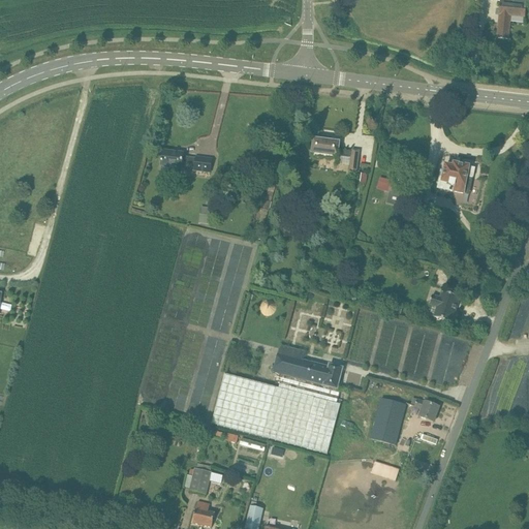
[(500,14),(497,38),(508,39),(510,16),(525,18),(526,10),(526,8),(526,6),(526,0),(501,0),(502,1),(501,1),(499,14),(500,14)]
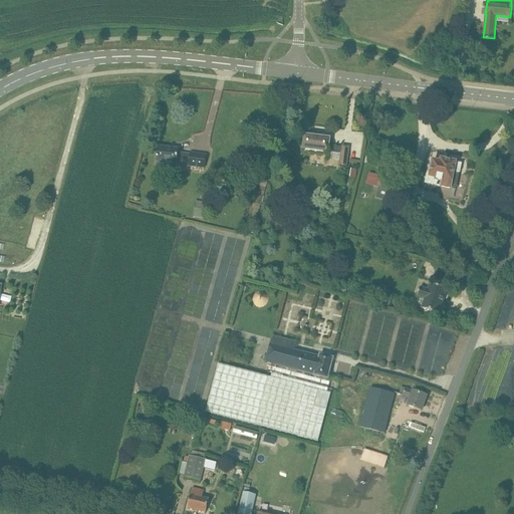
[(347,168),(349,150),(349,147),(342,146),(341,148),(330,146),(331,139),(304,135),(302,150),(329,154),(329,153),(341,154),(339,167),(347,168)]
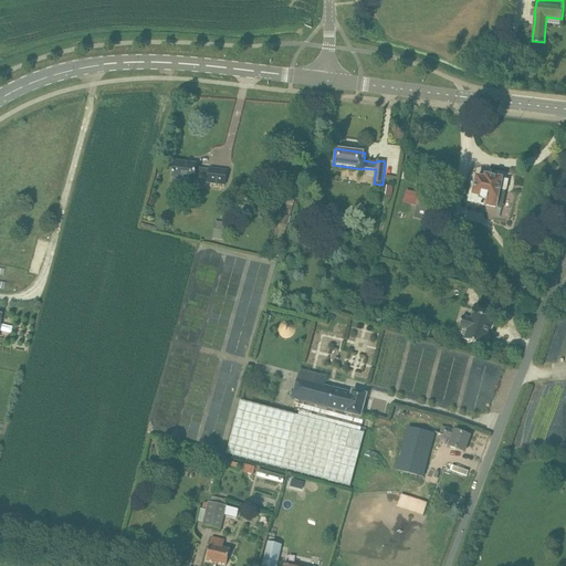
[(226,185),(226,182),(227,171),(209,169),(196,168),(197,165),(175,161),(173,178),(187,180),(187,182),(195,184),(196,175),(209,176),(208,182),(226,185)]
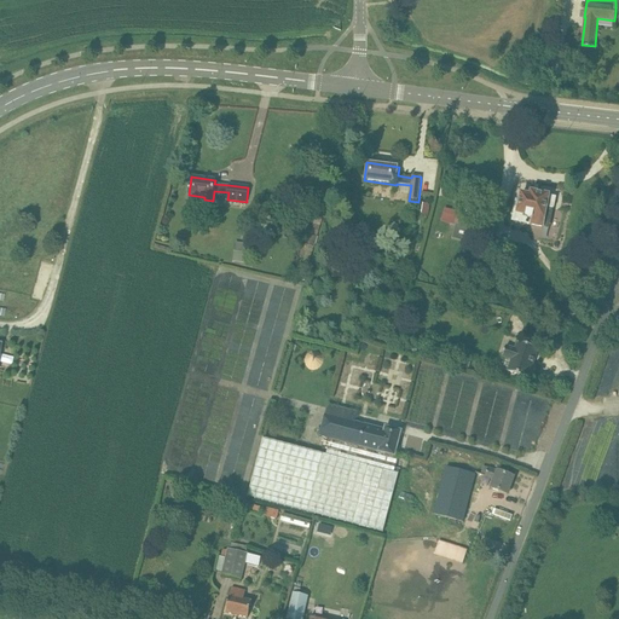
[(547,208),(553,209),(555,197),(532,192),(531,196),(521,194),(520,202),(516,201),(514,213),(512,220),(542,227),(547,208)]
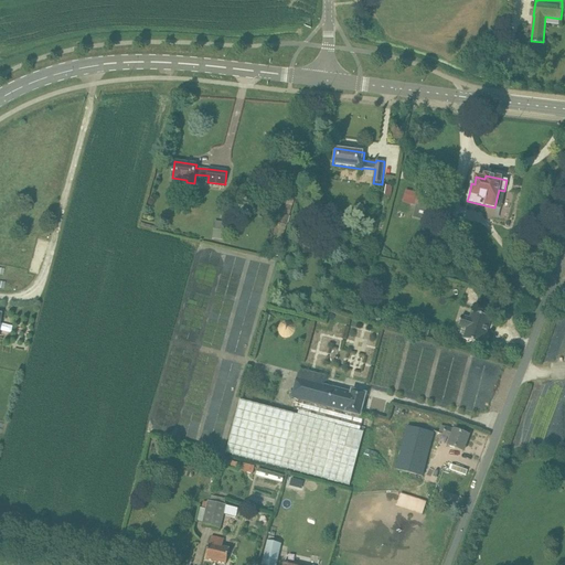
[(435,191),(420,188),(419,193),(418,192),(415,205),(434,210),(437,198),(433,196),(435,191)]
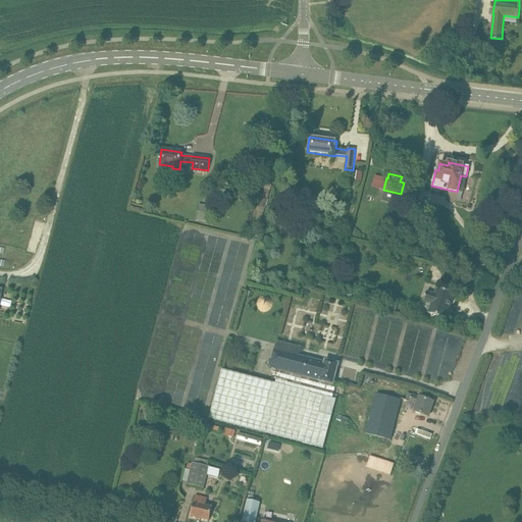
[(208,205),(199,204),(197,220),(207,221),(208,205)]
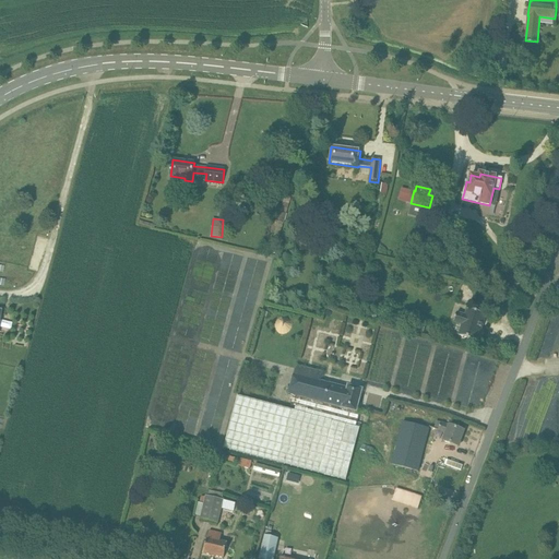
[(486,314),(476,311),(467,309),(465,316),(458,312),(454,323),(461,325),(459,335),(477,342),(486,314)]
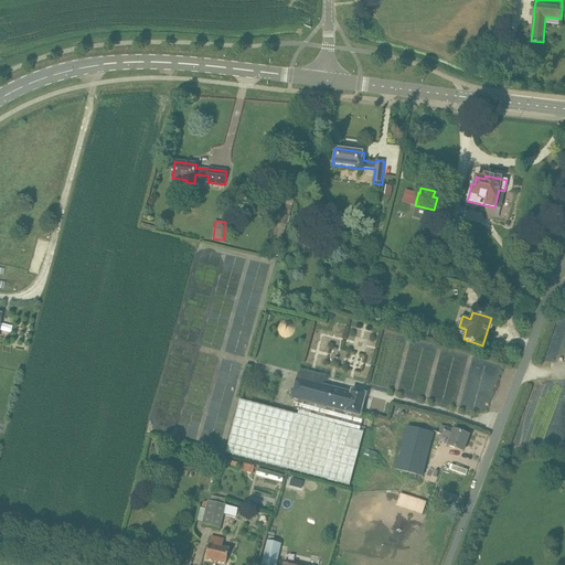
[(361,417),(368,393),(351,388),(350,393),(324,386),(327,376),(299,369),(291,398),(302,402),(298,415),(241,400),(226,455),(350,487),(364,433),(360,432),(363,417),(361,417)]
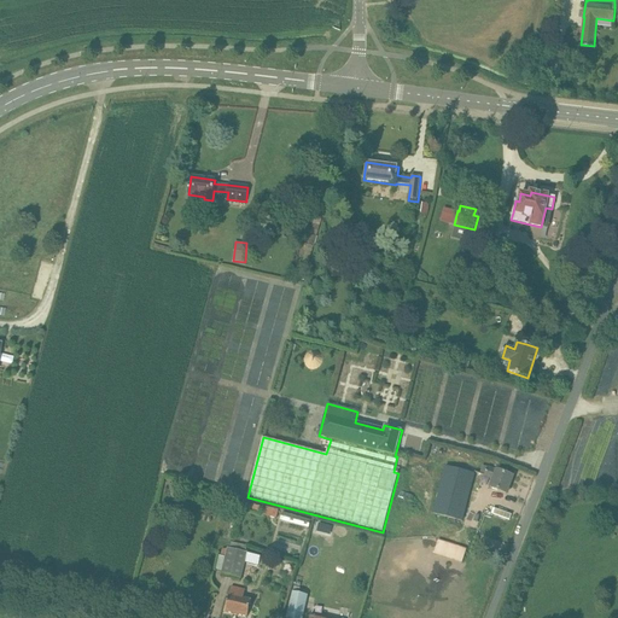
[(445,467),(435,513),(462,520),(473,474),(445,467)]
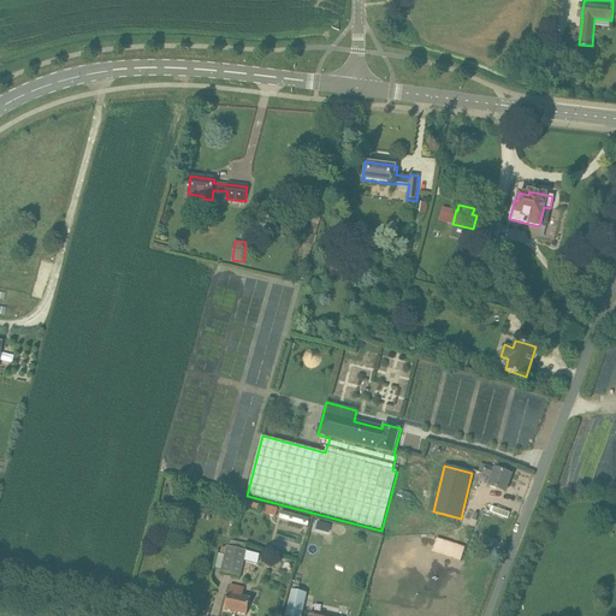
[(505,492),(511,475),(496,468),(495,469),(486,466),(483,474),(492,478),(489,486),(505,492)]
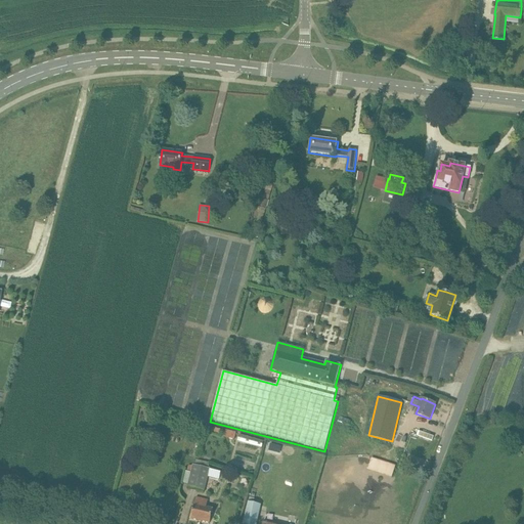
[(340,425),(347,427),(349,421),(342,418),(340,425)]
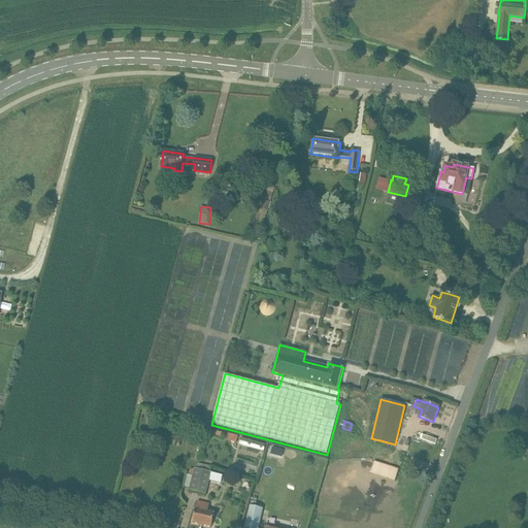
[(238,435),(227,433),(226,440),(236,443),(238,435)]
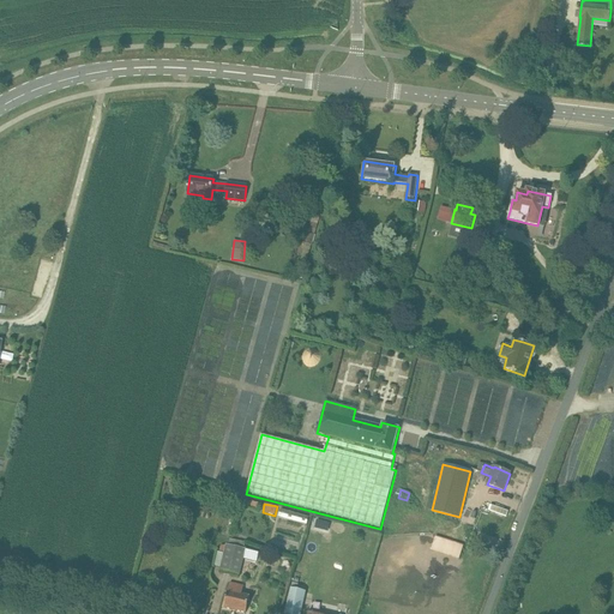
[(475,554),(485,527),(476,523),(465,551),(475,554)]
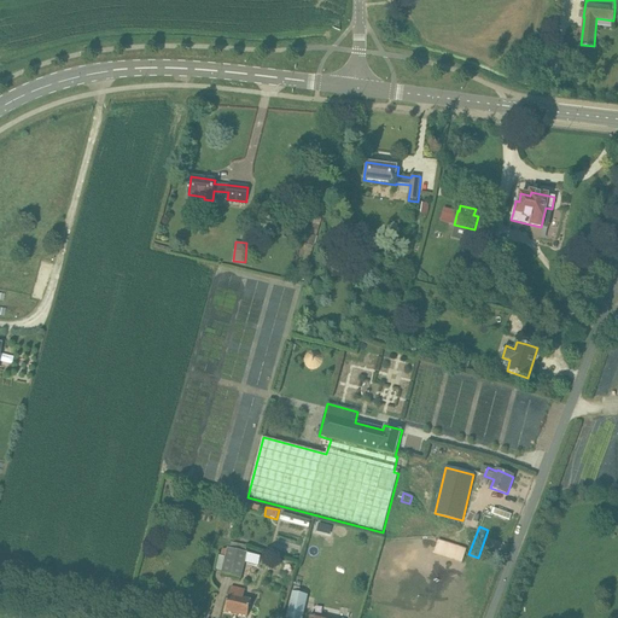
[(228,549),(222,576),(240,581),(245,564),(258,566),(261,555),(248,553),(228,549)]
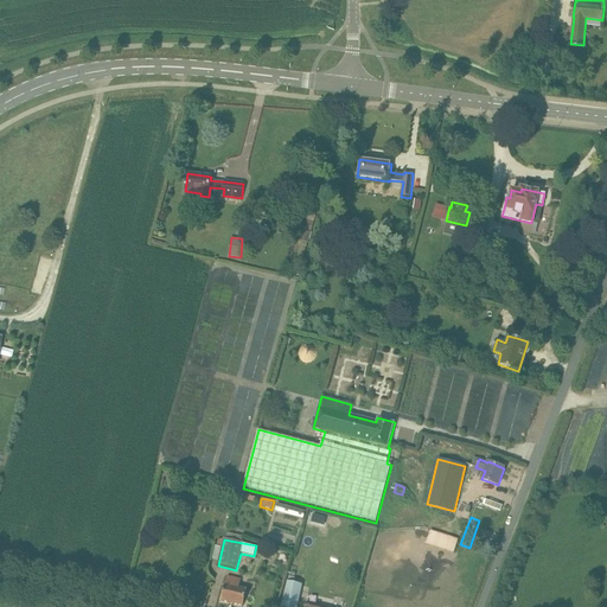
[(222,601),(243,606),(247,589),(240,587),(241,580),(228,576),(222,601)]
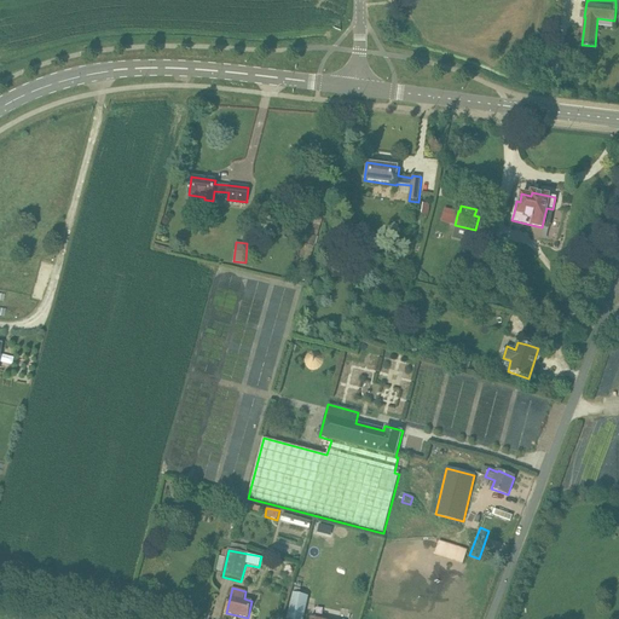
[(291,597),(285,618),(301,618),(307,601),(291,597)]
